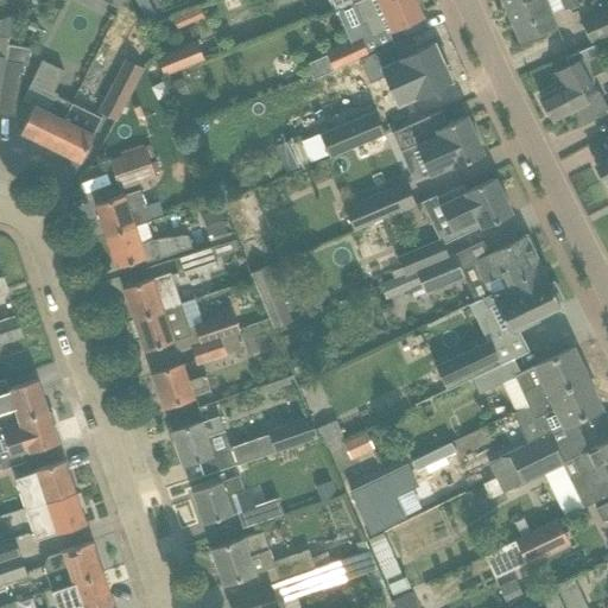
[(385,33),(422,17),(413,0),(360,0),(353,4),(362,25),(366,24),(372,38),(385,32),(385,33)]
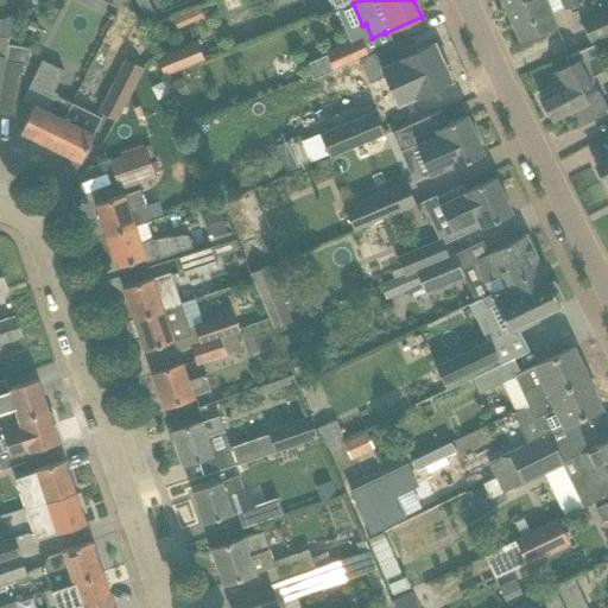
[(521,0),(504,7),(519,42),(556,26),(550,13),(563,7),(563,10),(581,2),(580,0),(521,0)]
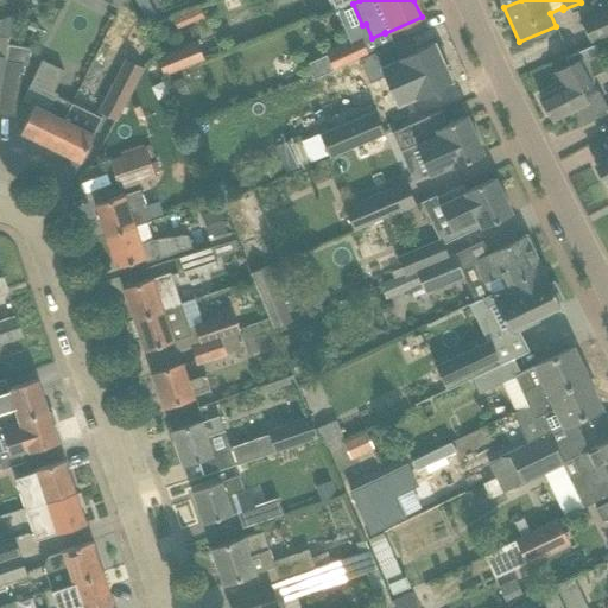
[(198,7),(172,19),(176,27),(202,17),(198,7)]
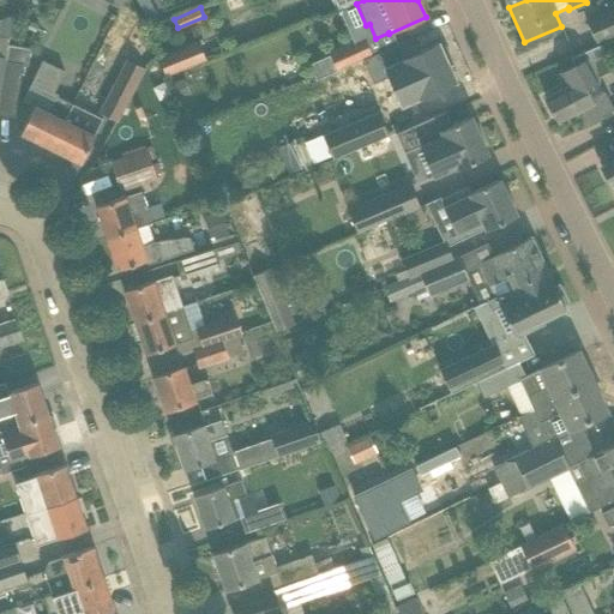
[(613,10),(613,11),(612,8),(585,20),(595,43),(613,35),(613,10)]
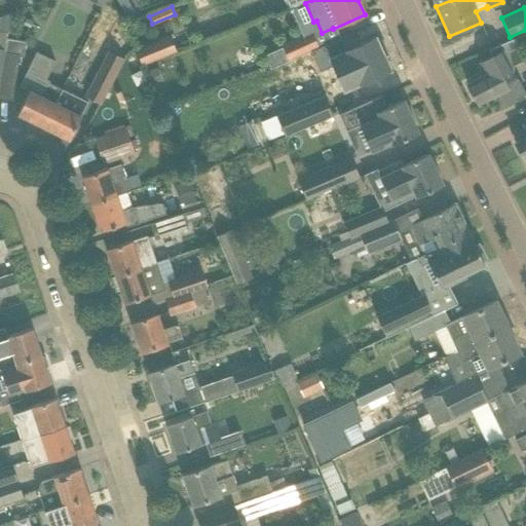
[(310,32),(276,46),(283,62),(316,46),(310,32)]
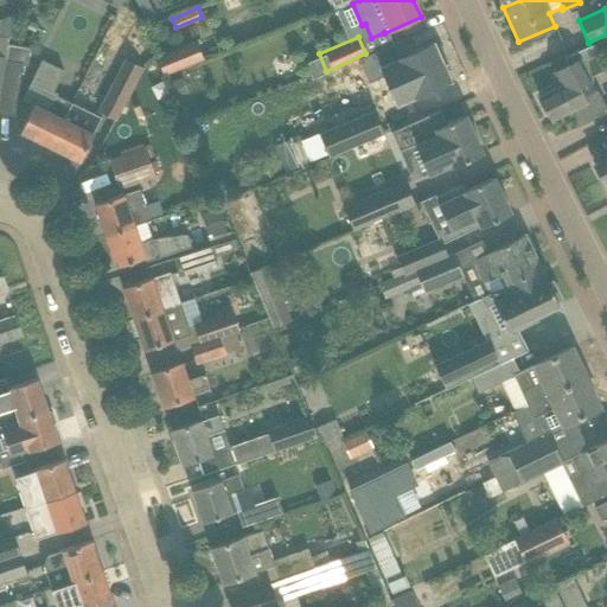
[(408,37),(358,58),(368,82),(383,75),(396,103),(413,96),(449,81),(442,65),(446,64),(438,45),(434,46),(434,45),(432,43),(414,51),(408,37)]
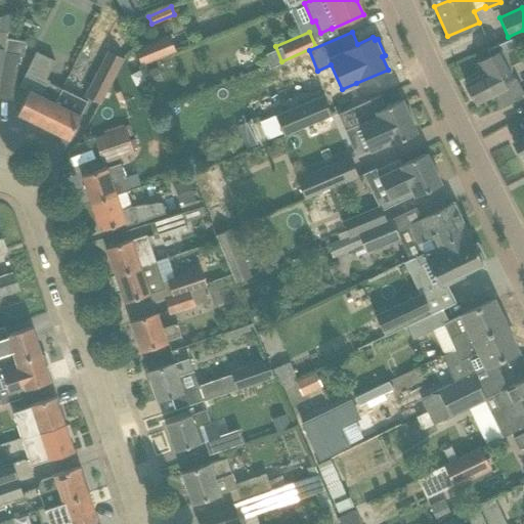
[(134,50),(140,66),(174,52),(168,37),(134,50)]
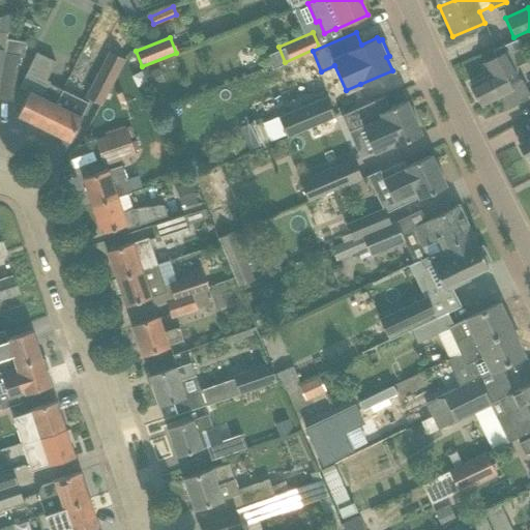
[(0,77),(0,99),(11,101),(19,57),(24,57),(26,42),(6,39),(4,50),(0,77)]
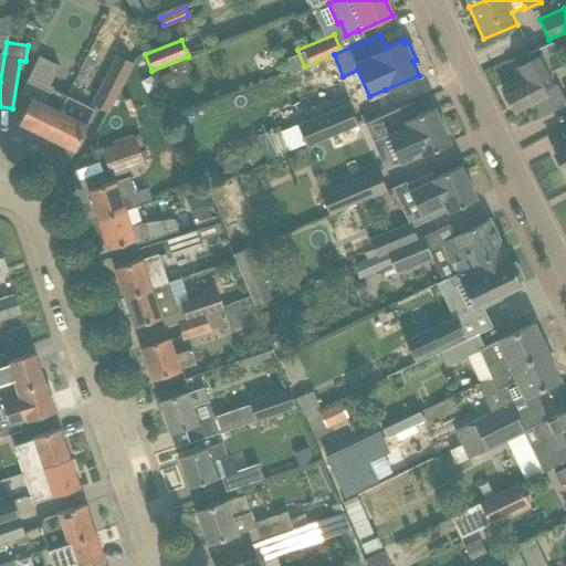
[(522,80),(502,91),(514,113),(534,102),(541,114),(559,104),(564,102),(548,73),(548,72),(549,72),(538,52),(514,65),(516,69),(522,80)]
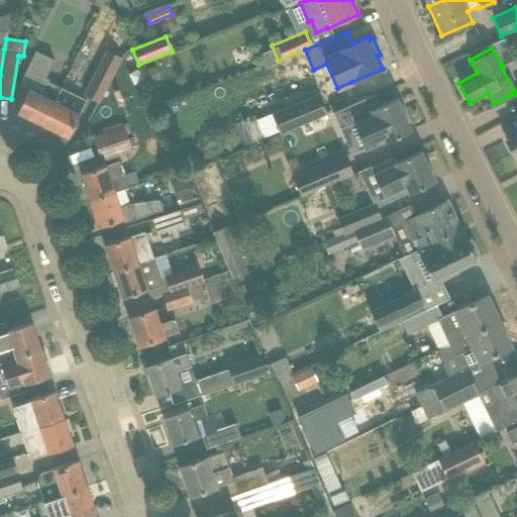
[(82,94),(98,103),(121,58),(105,49),(82,94)]
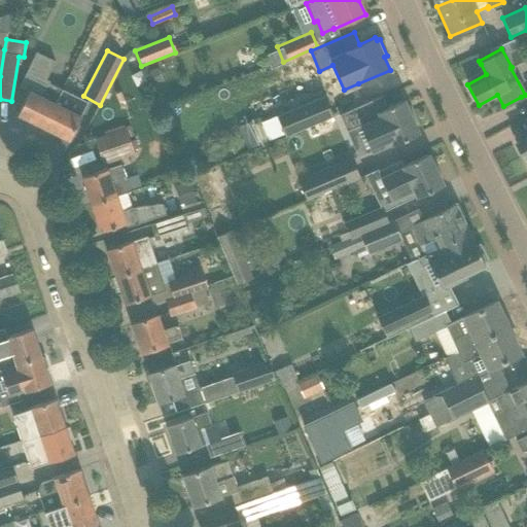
[(55,62),(36,53),(19,88),(28,92),(18,114),(43,128),(56,102),(56,103),(62,91),(48,83),(49,81),(45,80),(55,62)]
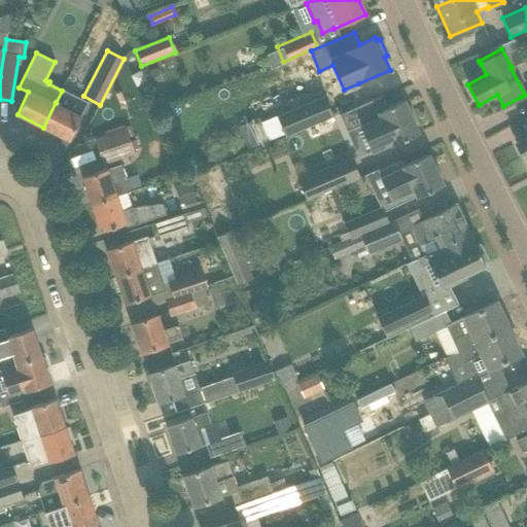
[(156,68),(146,72),(151,84),(162,80),(156,68)]
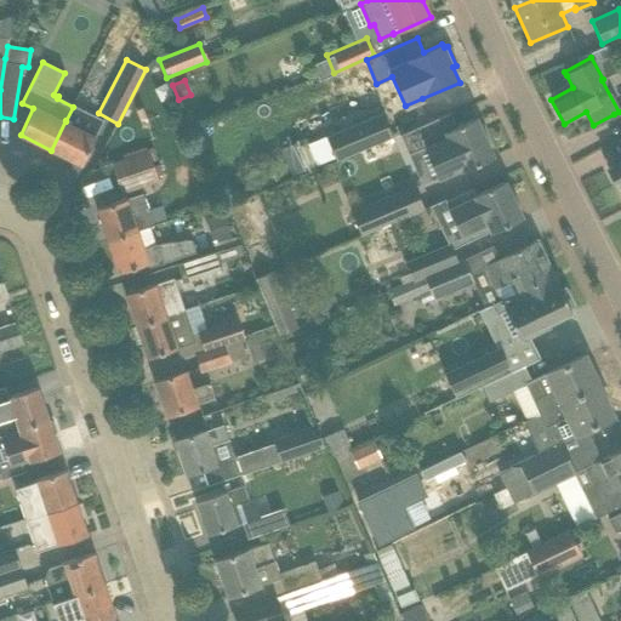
[(382,113),(325,136),(336,161),(392,137),(382,113)]
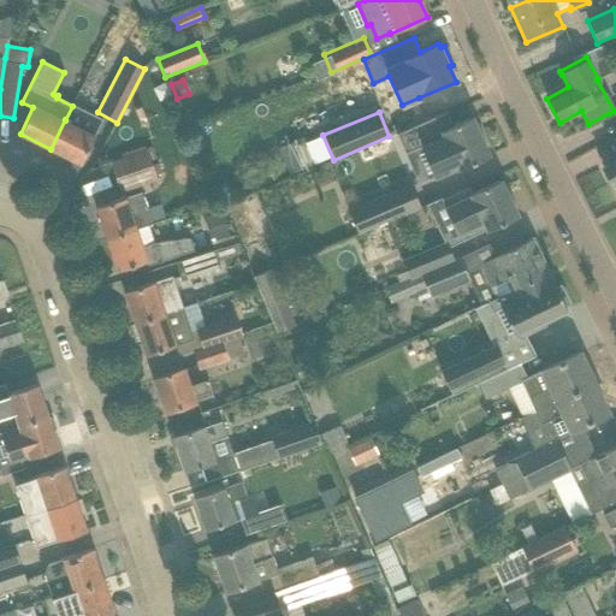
[(396,135),(404,153),(421,146),(434,177),(457,167),(457,169),(489,155),(472,118),(452,126),(445,112),(396,135)]
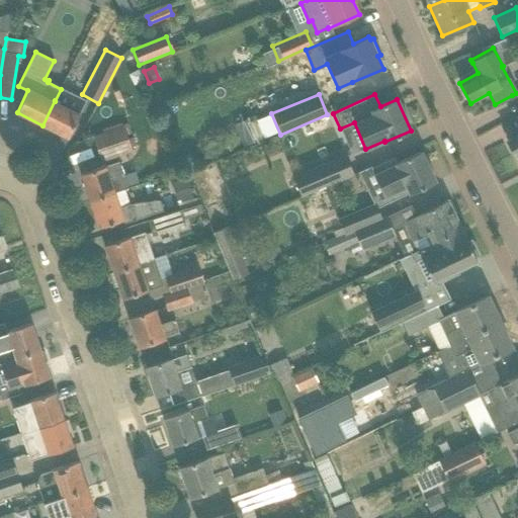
[(55,100),(42,125),(68,138),(86,100),(75,95),(69,107),(55,101),(55,100)]
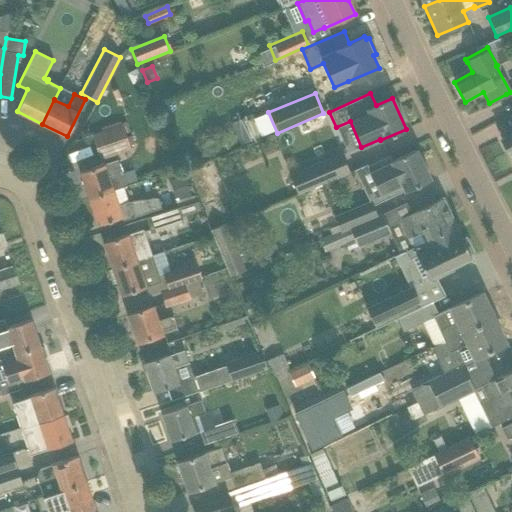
[(92,135),(96,147),(125,137),(121,125),(92,135)]
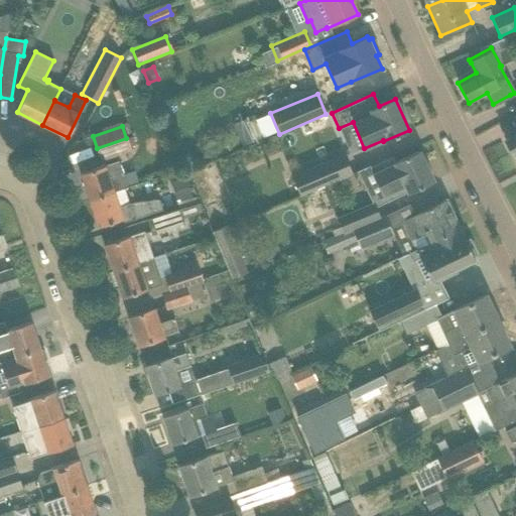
[(515,134),(505,140),(515,163),(515,134)]
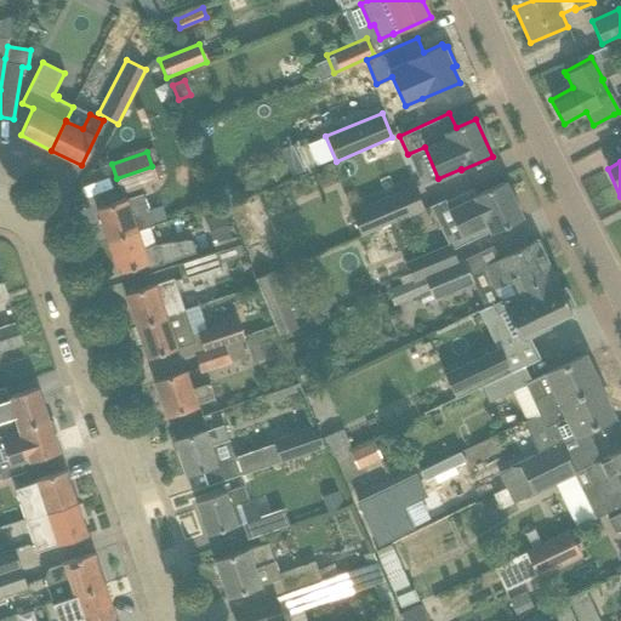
[(152,166),(117,178),(121,192),(157,181),(152,166)]
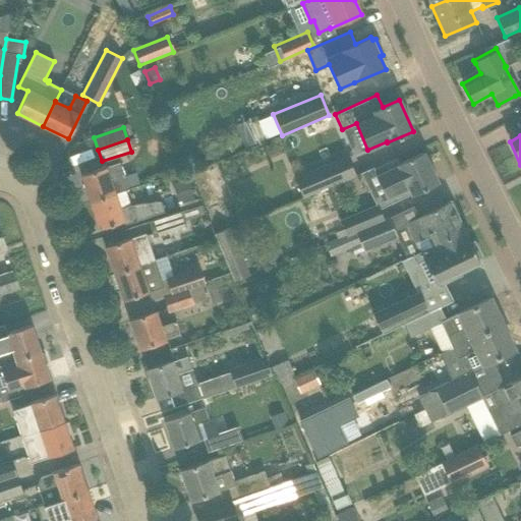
[(438,183),(423,153),(422,152),(398,164),(396,159),(395,159),(373,169),(372,168),(371,168),(390,205),(411,193),(412,195),(438,183)]
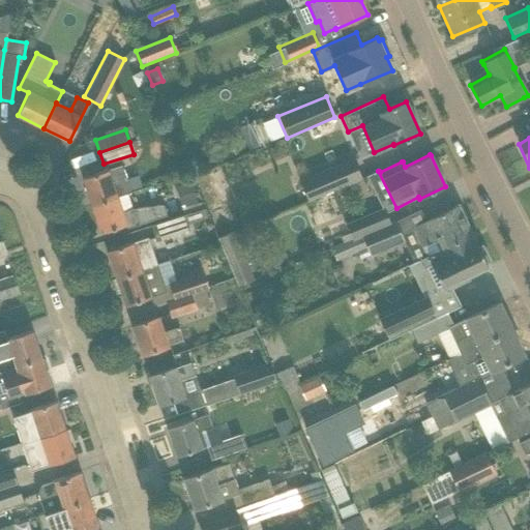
[(82,178),(91,205),(126,193),(130,192),(121,165),(82,178)]
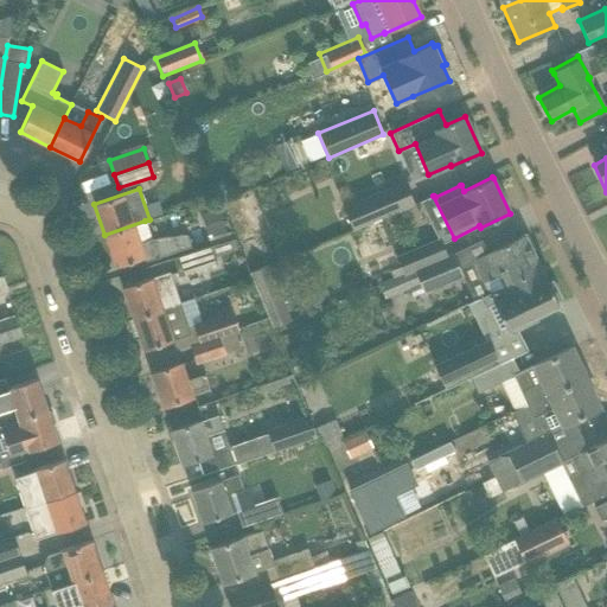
[(387,190),(343,208),(352,230),(396,211),(387,190)]
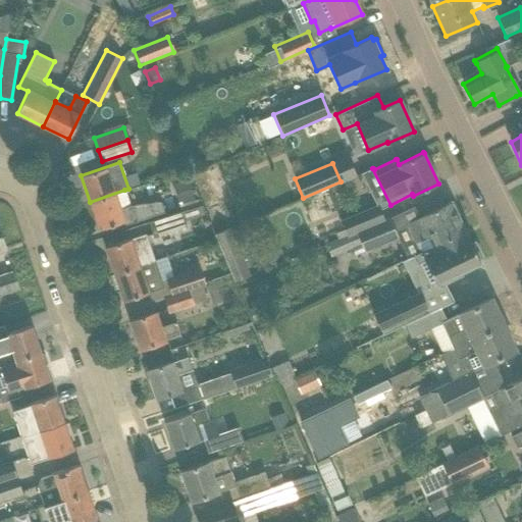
[(188,177),(173,183),(179,202),(195,197),(188,177)]
